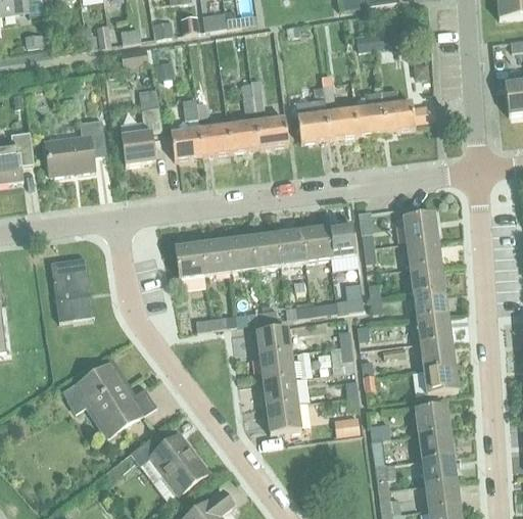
[(0,0),(0,15),(30,11),(29,9),(28,0),(0,0)]
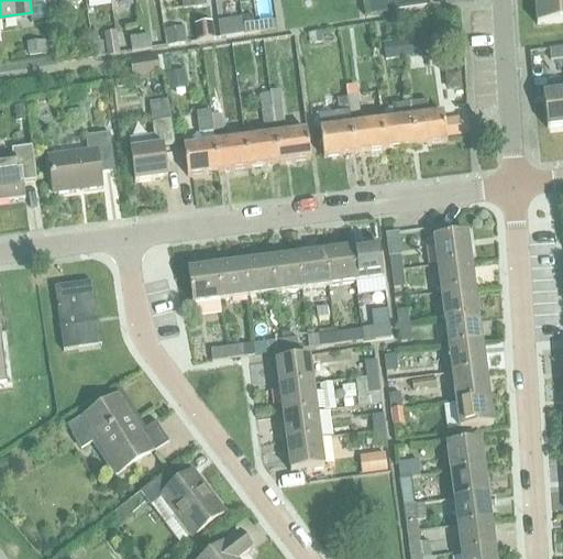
[(30,0),(31,10),(46,8),(45,0),(30,0)]
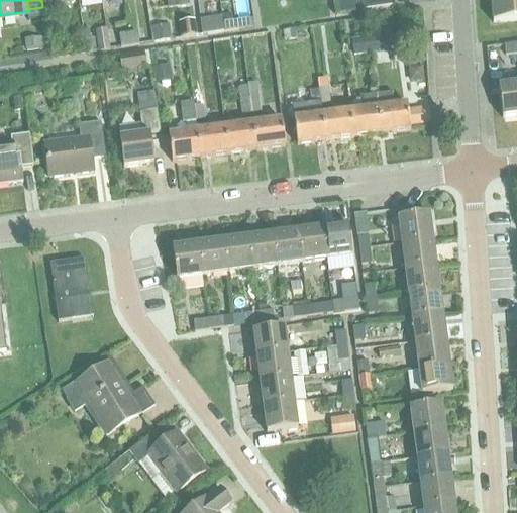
[(42,0),(44,12),(55,10),(54,2),(57,1),(57,0),(42,0)]
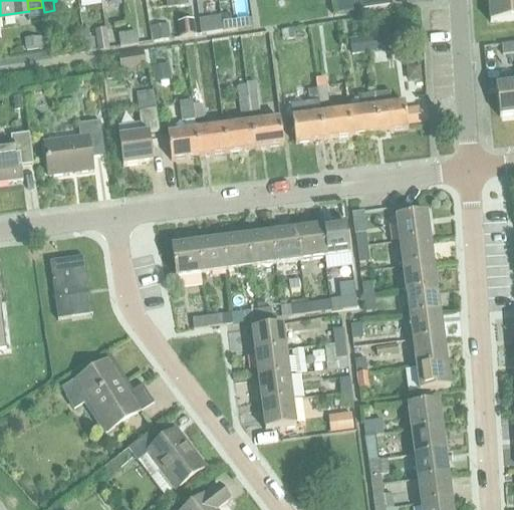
[(336,0),(337,12),(358,8),(357,0),(336,0)]
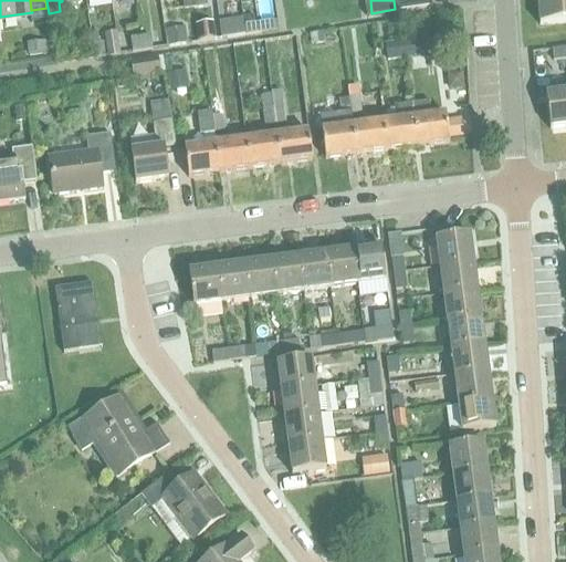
[(536,0),(538,22),(565,19),(565,0),(536,0)]
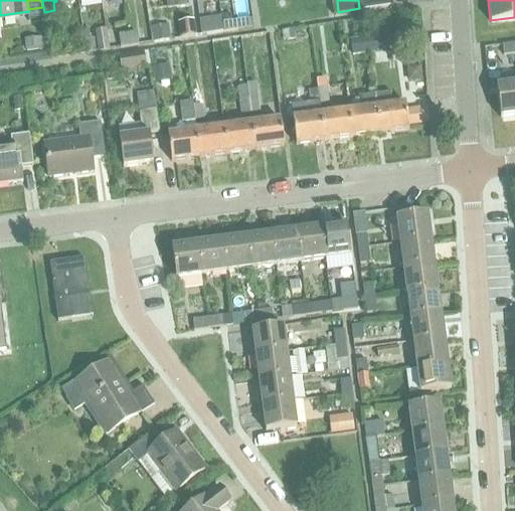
[(251,16),(232,19),(231,11),(221,12),(223,29),(252,24),(251,16)]
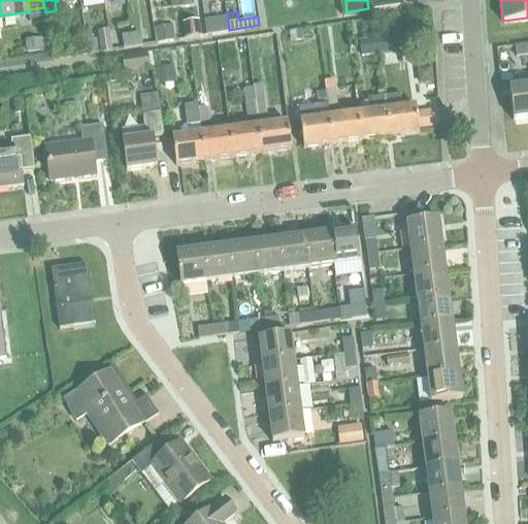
[(183,21),(183,24),(185,36),(202,34),(199,18),(183,21)]
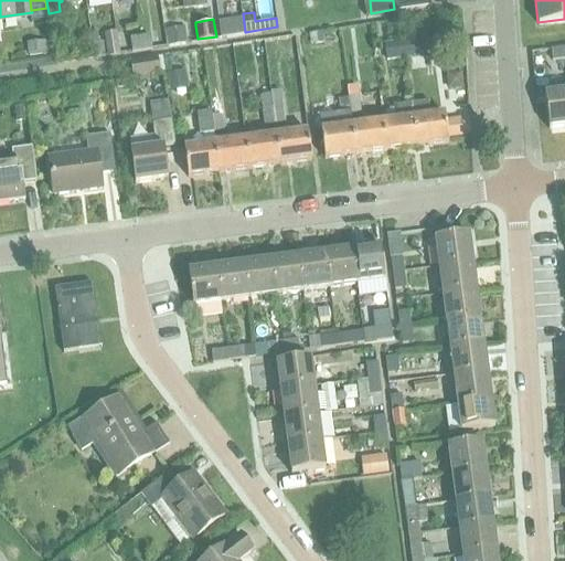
[(219,25),(221,35),(245,31),(244,21),(219,25)]
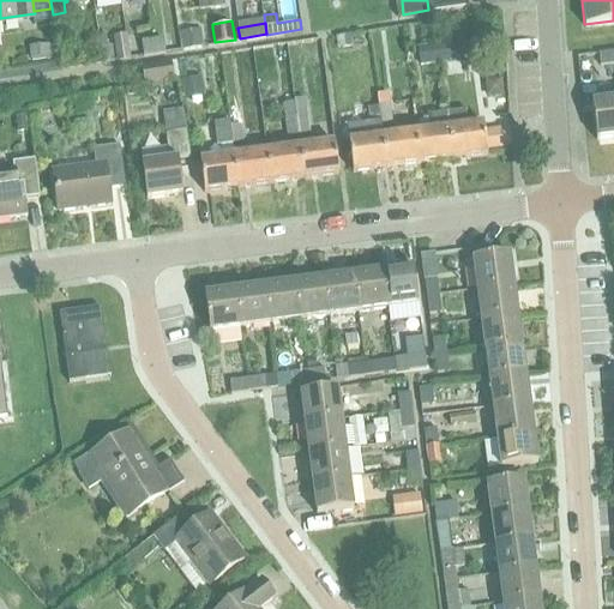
[(200,25),(179,29),(182,47),(204,43),(200,25)]
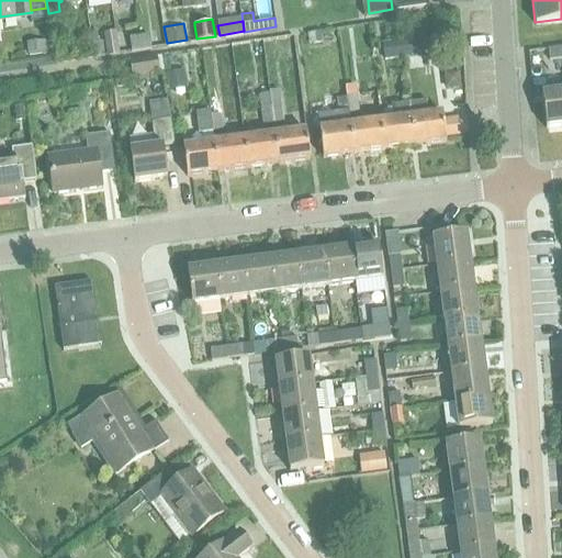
[(190,40),(197,38),(194,25),(188,26),(190,40)]
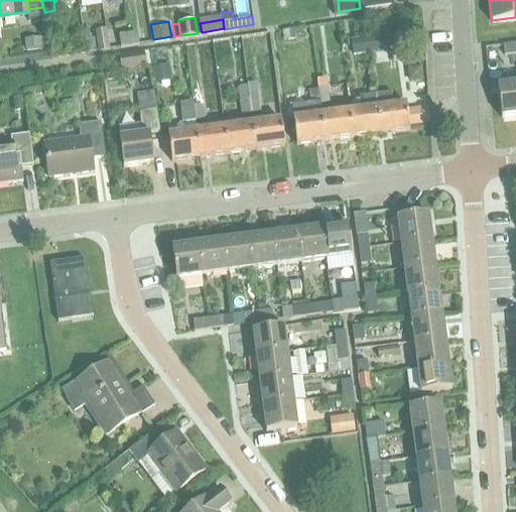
[(95,27),(98,47),(110,45),(107,25),(95,27)]
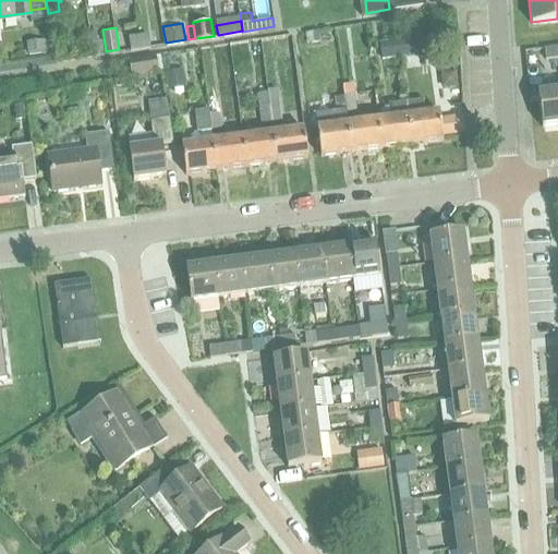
[(148,32),(138,34),(141,46),(150,45),(148,32)]
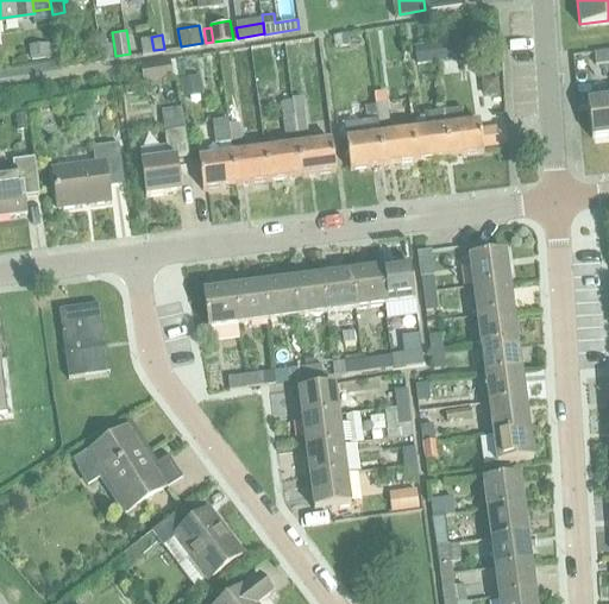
[(154,50),(151,37),(140,38),(143,52),(154,50)]
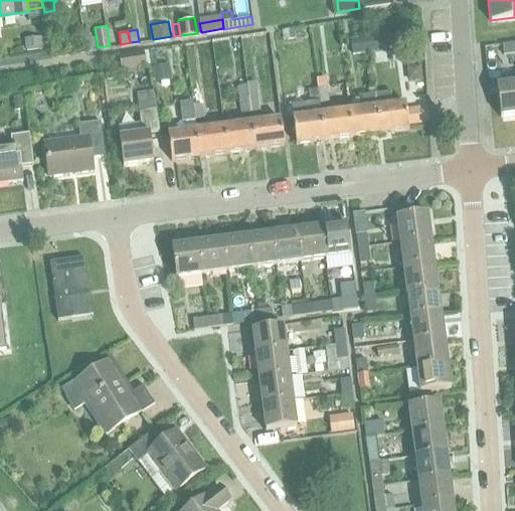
[(368,36),(369,49),(389,46),(406,44),(406,39),(405,31),(392,33),(368,36)]
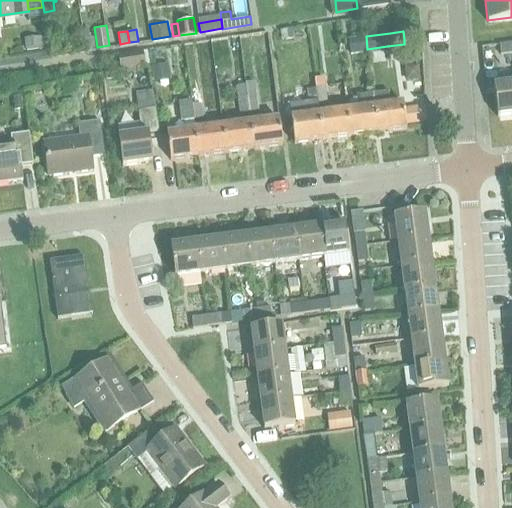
[(28,44),(46,44),(45,32),(28,32),(28,44)]
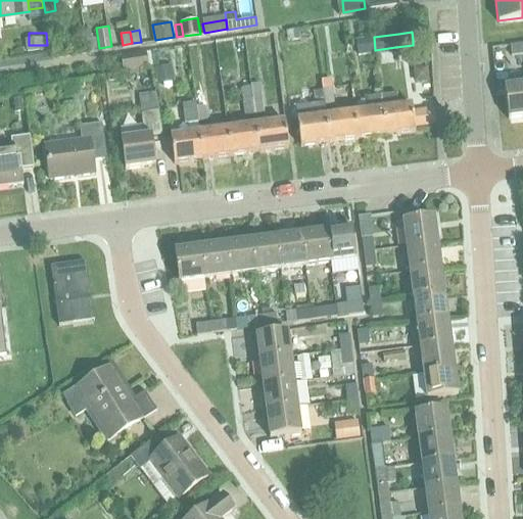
[(97,48),(96,37),(86,38),(87,49),(97,48)]
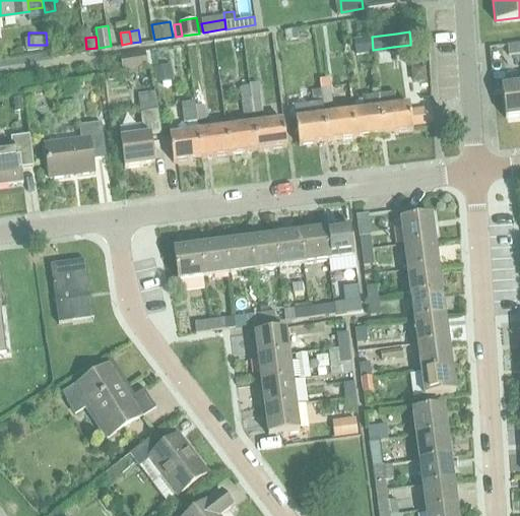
[(372,37),(354,39),(356,52),(373,50),(372,37)]
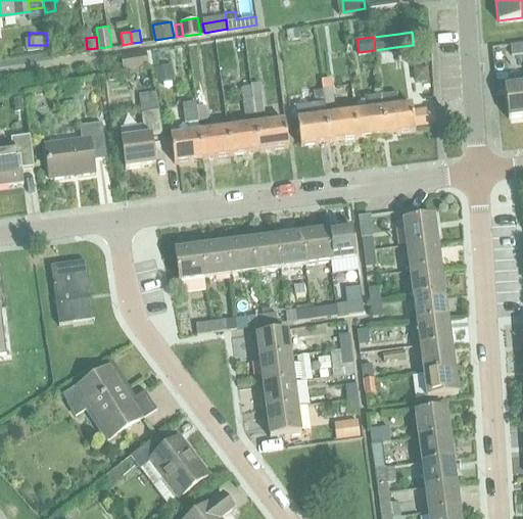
[(344,38),(327,41),(316,42),(317,50),(346,46),(344,38)]
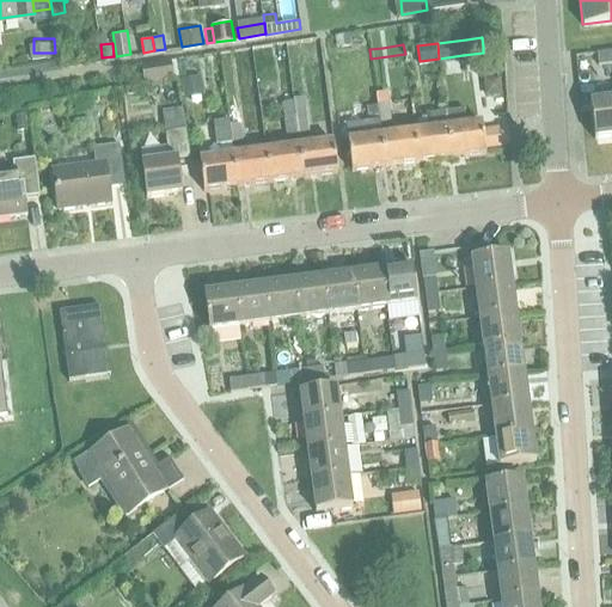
[(611,60),(611,47),(597,49),(598,62),(611,60)]
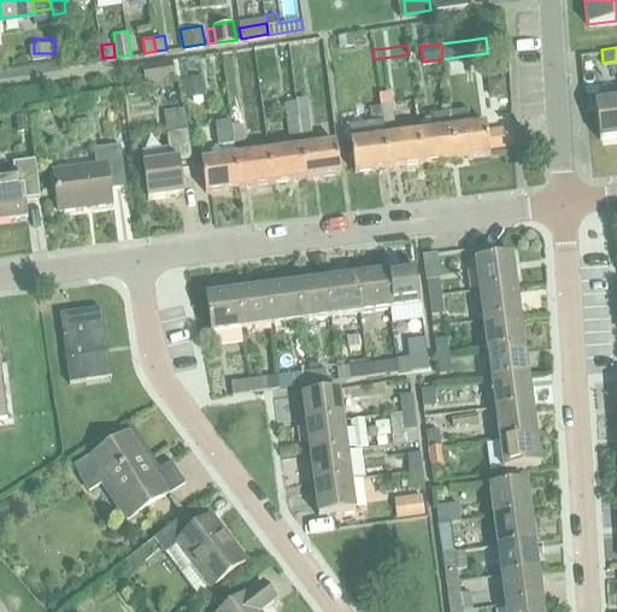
[(171,59),(141,65),(144,81),(175,76),(171,59)]
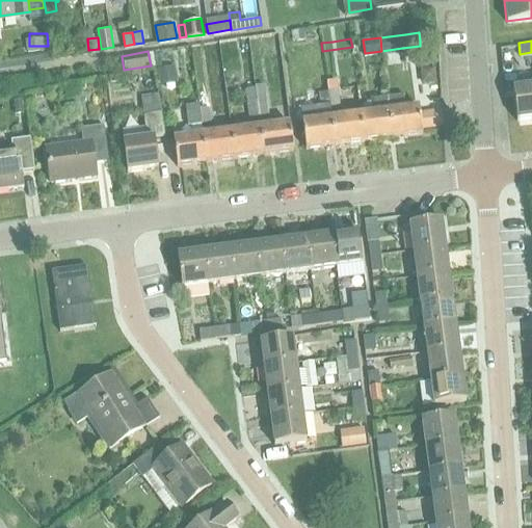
[(176,63),(157,66),(160,83),(178,80),(176,63)]
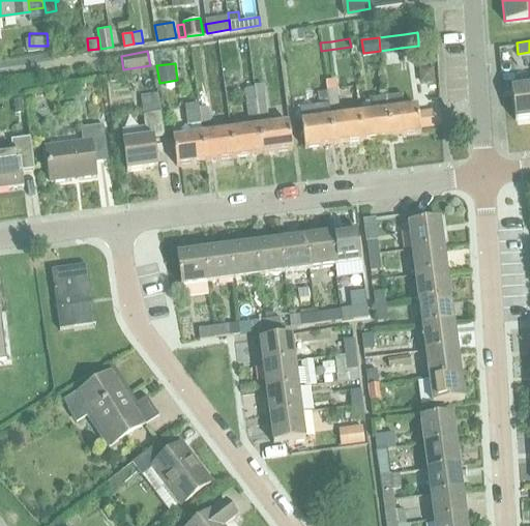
[(325,79),(327,89),(329,104),(339,103),(335,78),(325,79)]
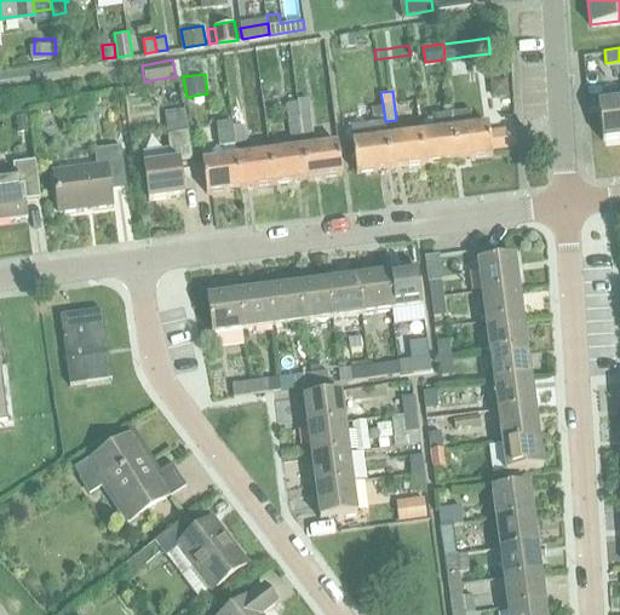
[(297,98),(299,115),(302,133),(314,132),(309,96),(297,98)]
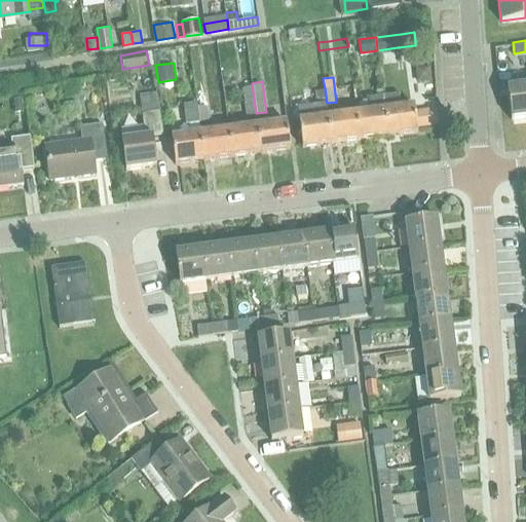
[(525,115),(525,83),(506,86),(511,117),(525,115)]
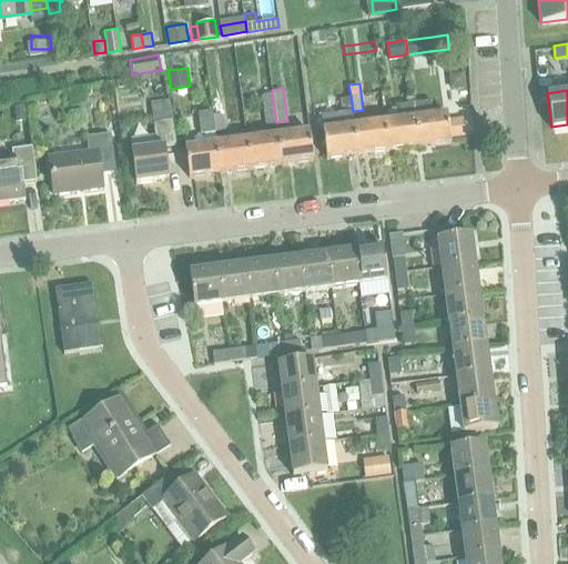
[(351,97),(341,98),(343,113),(353,112),(353,111),(351,97)]
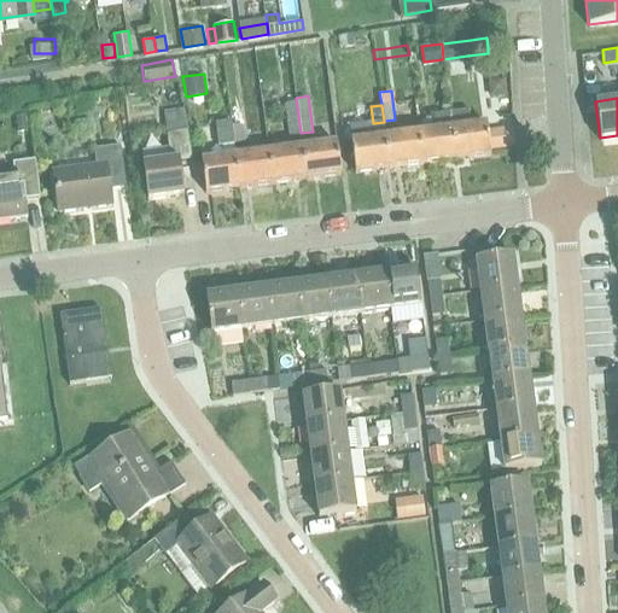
[(144,149),(145,161),(149,196),(185,191),(181,157),(191,156),(185,106),(170,107),(172,111),(165,111),(169,145),(144,149)]
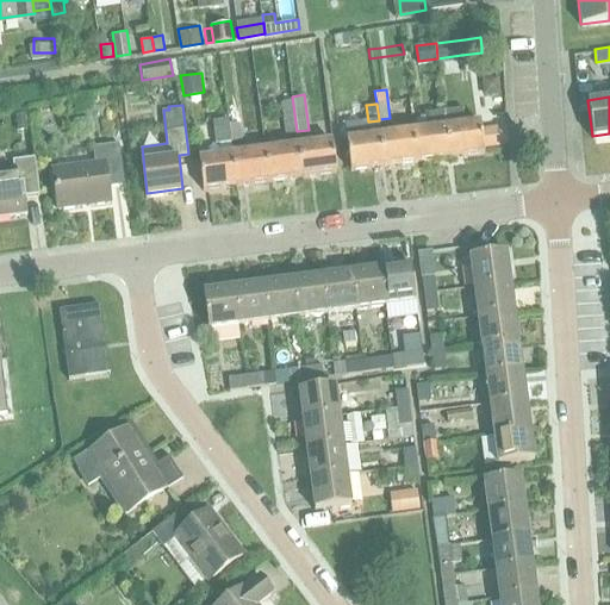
[(461,105),(446,107),(450,156),(484,151),(483,147),(506,143),(505,123),(480,126),(479,119),(464,122),(461,105)]
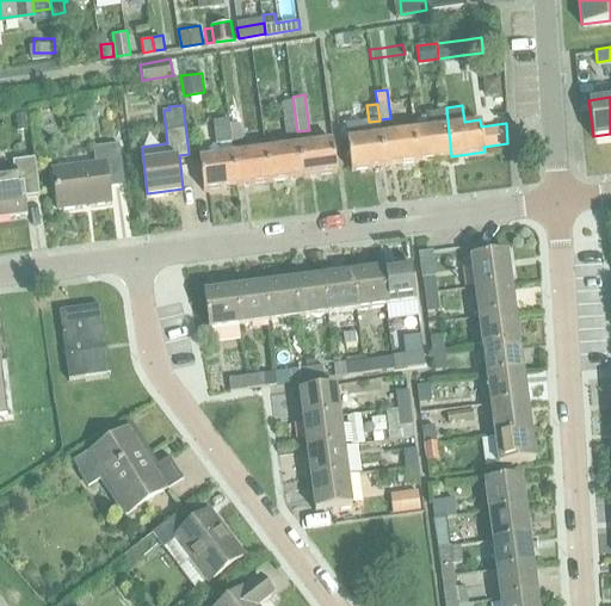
[(430,128),(414,130),(418,160),(451,156),(446,107),(429,110),(430,128)]
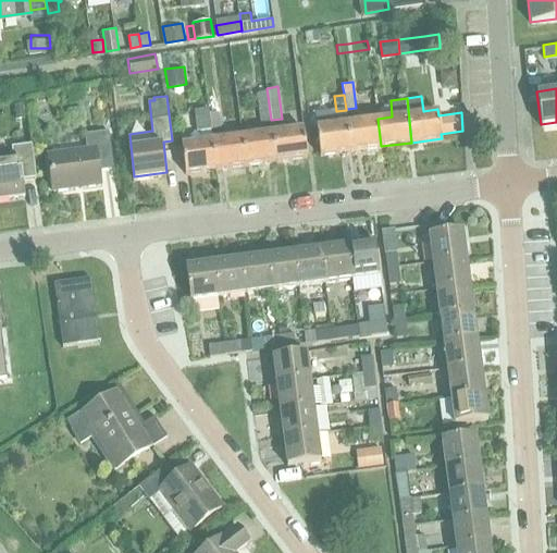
[(271,120),(269,103),(259,105),(261,121),(271,120)]
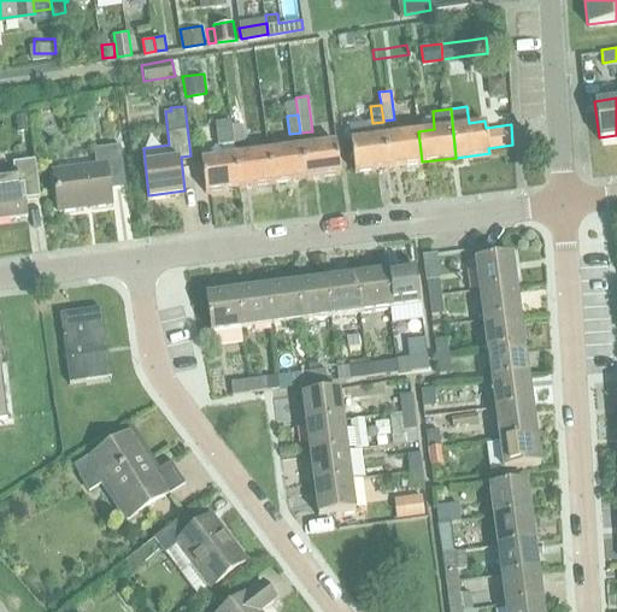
[(234,141),(231,122),(231,119),(216,121),(218,143),(222,142),(223,156),(200,158),(205,189),(239,186),(235,154),(234,141)]
